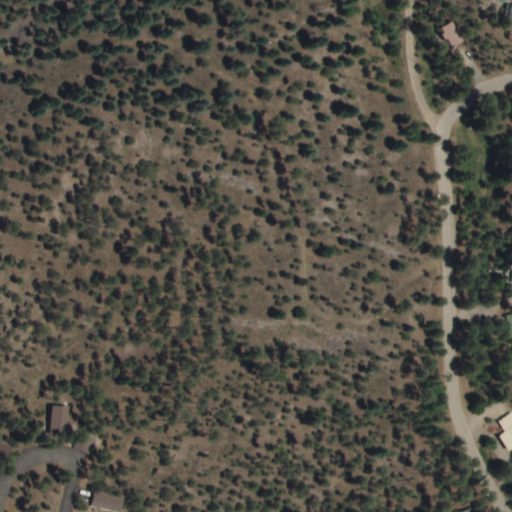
[(511,26),(511,6),(505,6),(503,26),(511,26)]
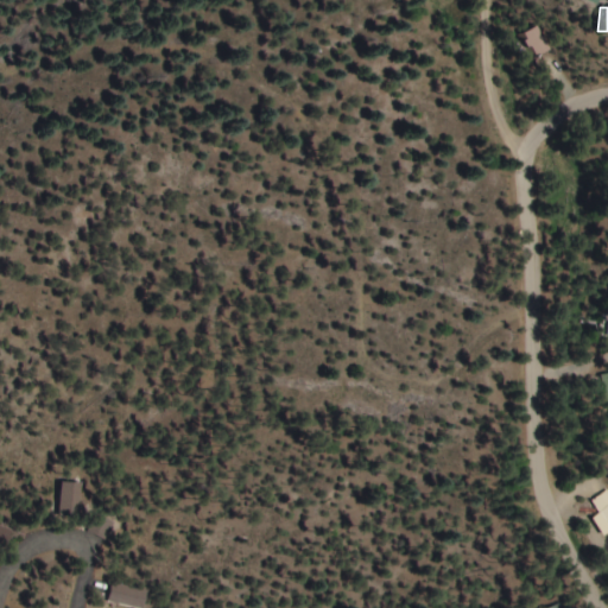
[(519,36),(532,61),(549,52),(537,27),(519,36)]
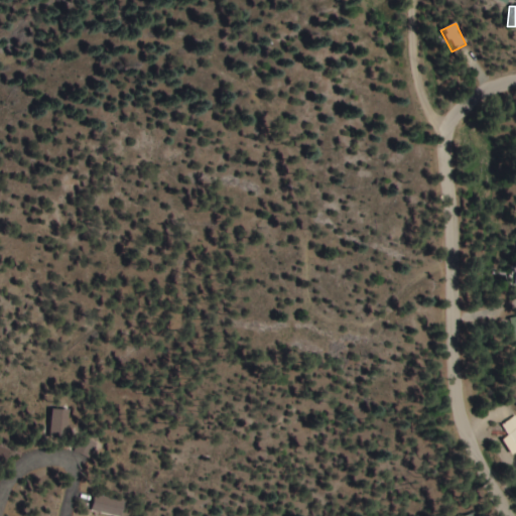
[(47,438),(65,440),(68,412),(50,410),(47,438)]
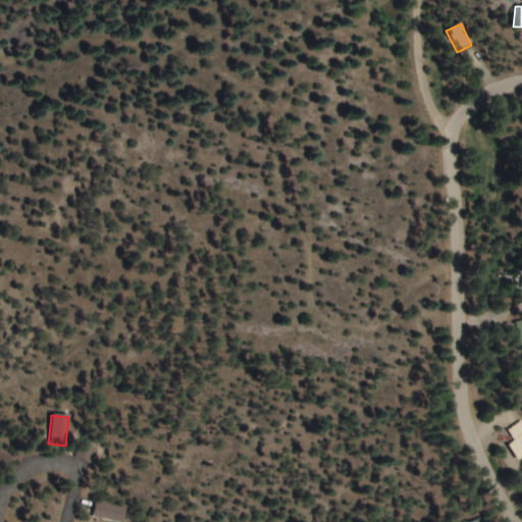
[(514,441),(509,447),(521,462),(521,424),(519,422),(507,432),(514,441)]
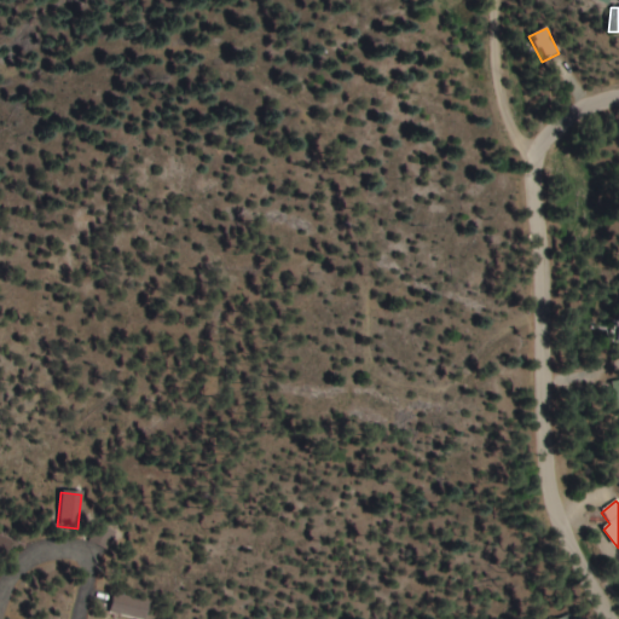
[(144,618),(144,599),(106,599),(106,618),(144,618)]
